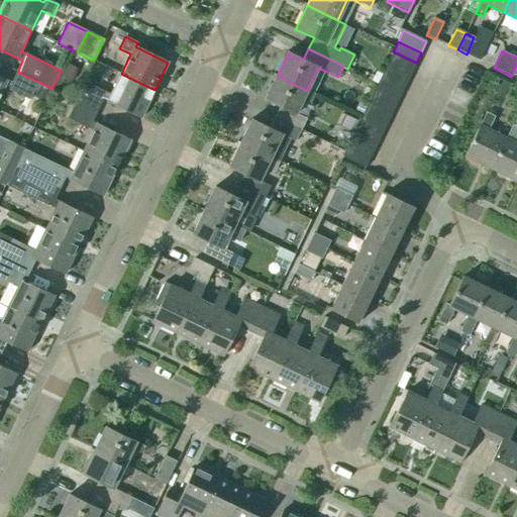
[(388,63),(411,74),(416,63),(393,52),(388,63)]
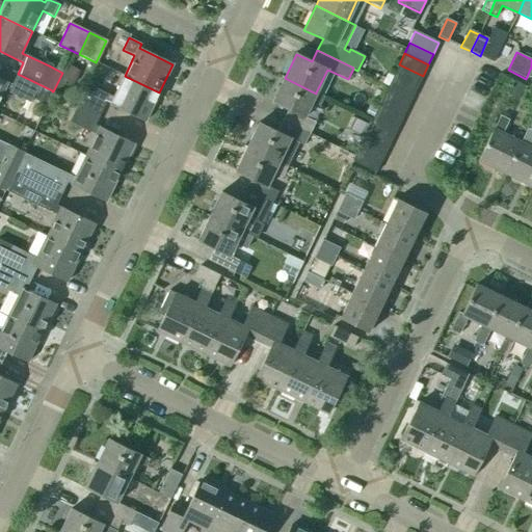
[(399,64),(394,75),(418,86),(423,76),(399,64)]
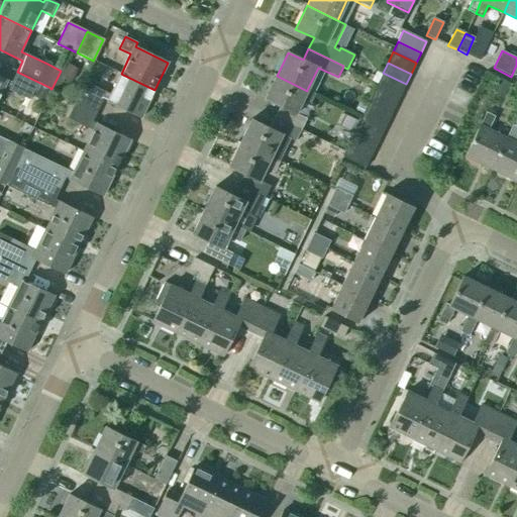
[(0,95),(4,88),(29,100),(31,96),(44,102),(50,89),(50,88),(17,72),(11,83),(0,77),(0,95)]
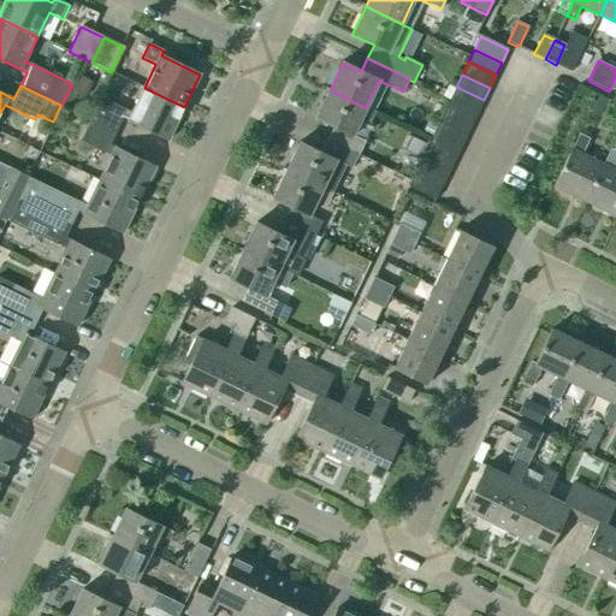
[(456,87),(450,99),(478,112),(484,100),(456,87)]
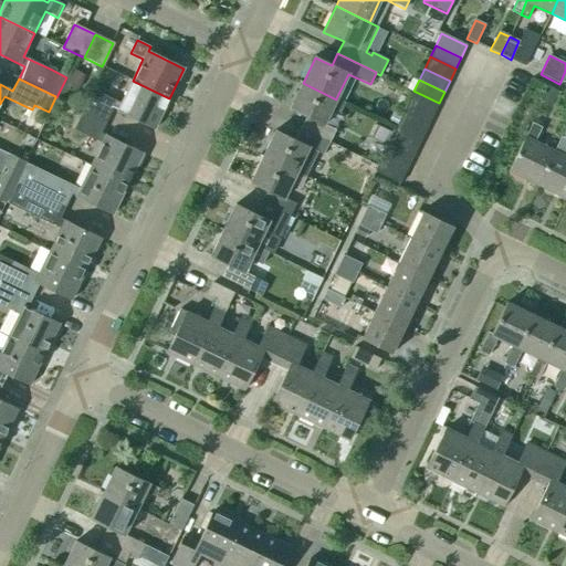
[(83,109),(107,122),(113,109),(154,129),(169,98),(133,81),(122,104),(93,90),(83,109)]
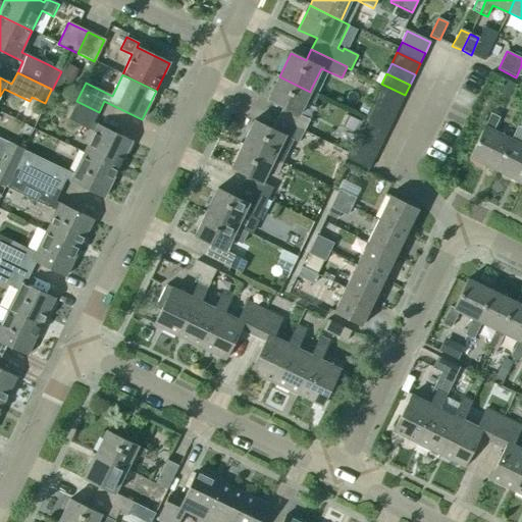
[(310,92),(279,76),(267,100),(282,108),(277,118),(304,132),(309,120),(299,115),(305,102),(313,105),(318,94),(310,91),(310,92)]
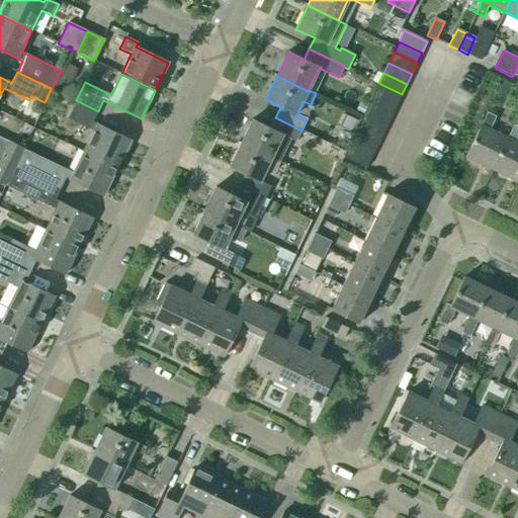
[(495,93),(505,98),(512,84),(502,79),(495,93)]
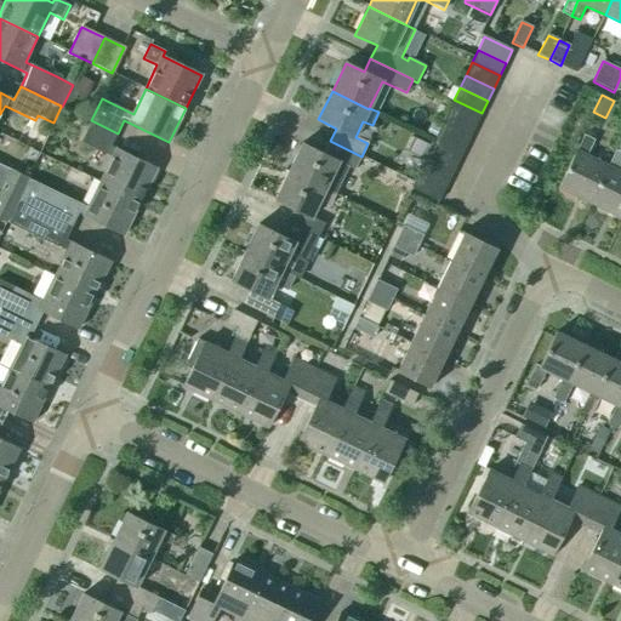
[(454,100),(448,113),(476,126),(482,113),(454,100)]
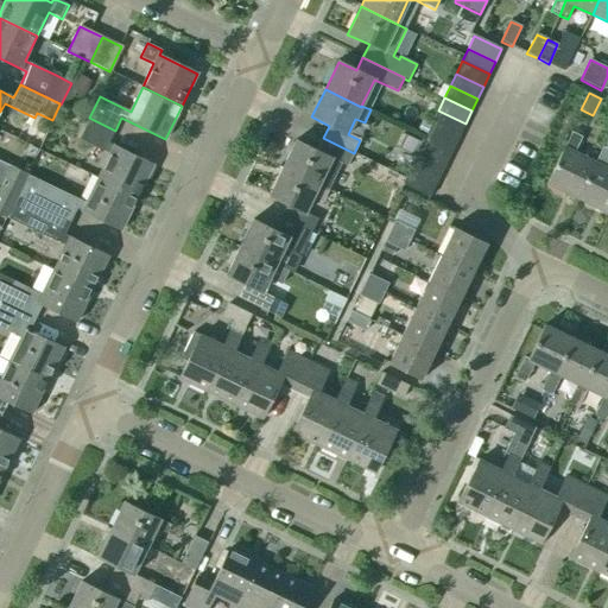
[(432,122),(460,135),(466,124),(438,111),(432,122)]
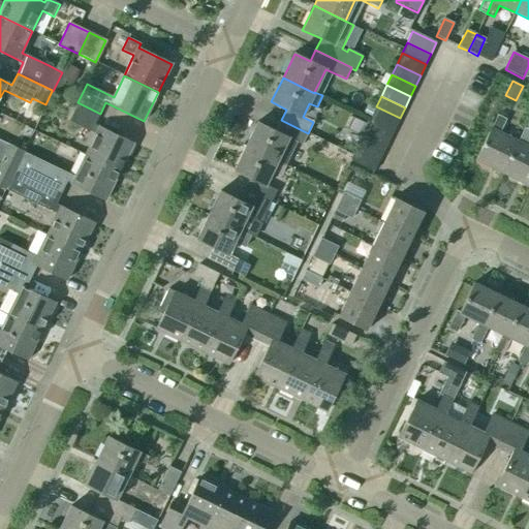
[(85,155),(119,172),(133,144),(94,125),(100,114),(78,102),(69,121),(95,134),(85,155)]
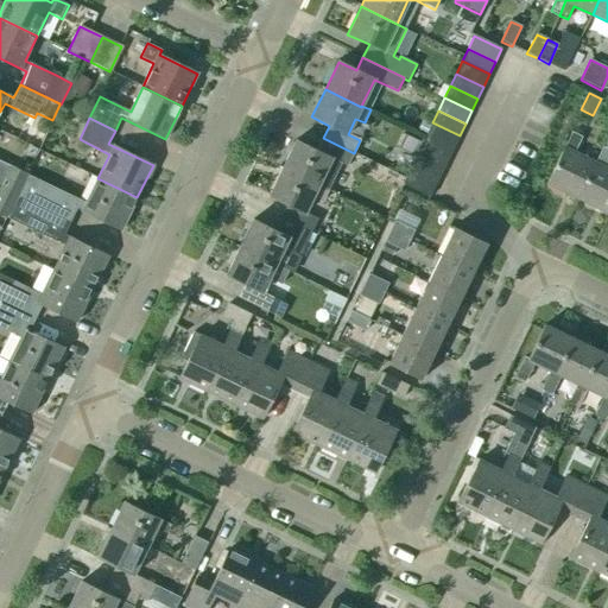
[(422,121),(417,131),(426,134),(431,126),(422,121)]
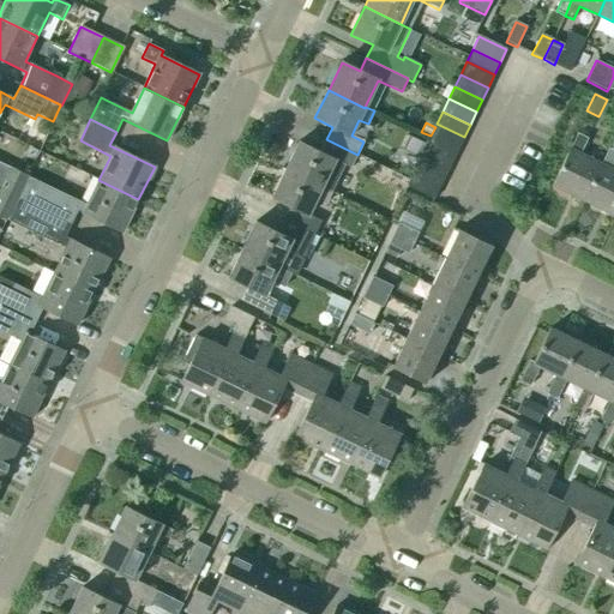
[(431,136),(458,149),(464,137),(437,124),(435,127),(431,136)]
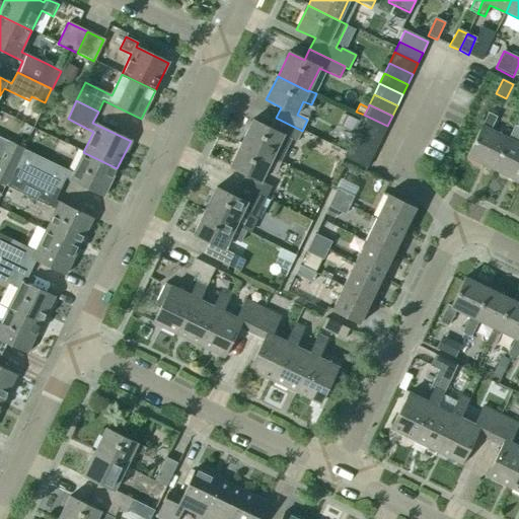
[(466,157),(494,170),(509,139),(508,138),(490,130),(497,117),(489,113),(466,157)]
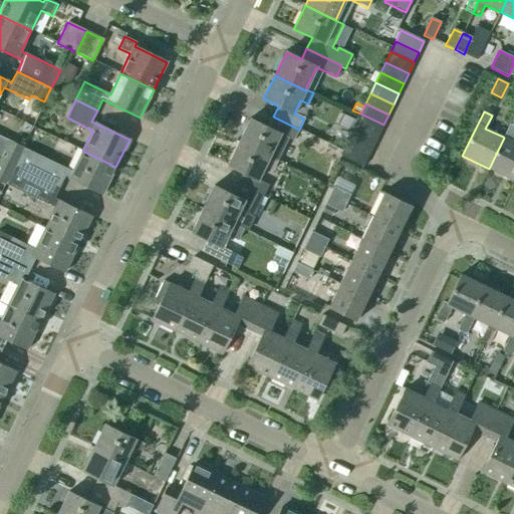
[(355,124),(378,136),(383,124),(360,113),(355,124)]
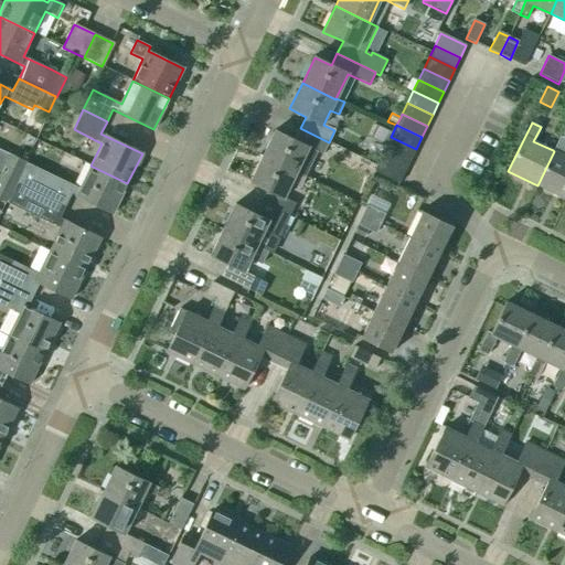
[(322,155),(329,142),(300,128),(295,140),(275,130),(262,157),(305,178),(317,152),(322,155)]
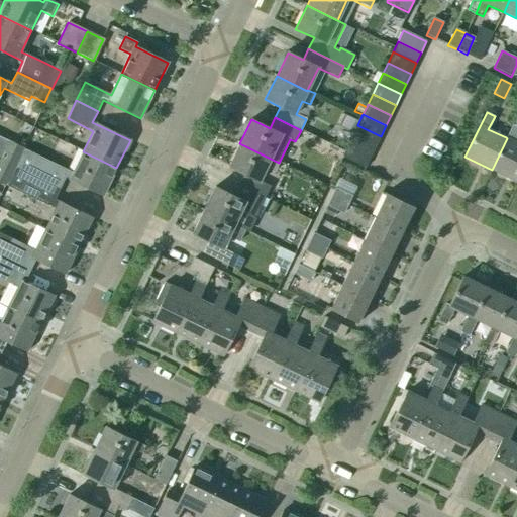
[(352,135),(376,146),(381,136),(357,125),(352,135)]
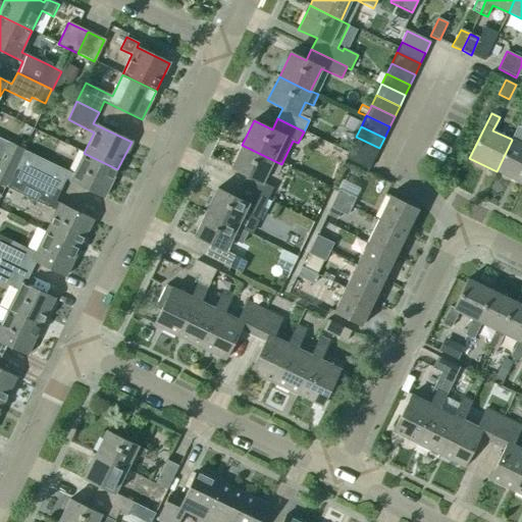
[(497,171),(521,184),(521,144),(519,143),(521,138),(521,128),(517,126),(511,139),(512,140),(497,171)]
